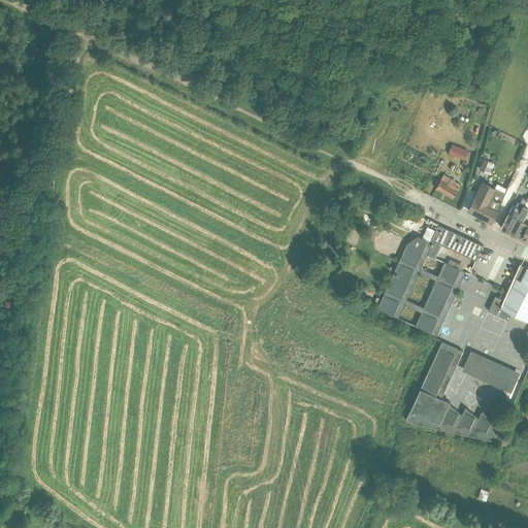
[(465,160),(468,151),(453,144),(449,154),(465,160)]
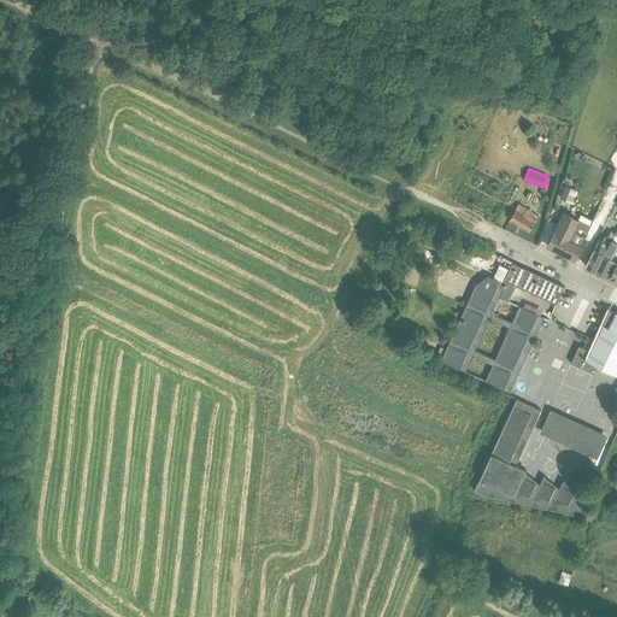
[(565,187),(560,199),(574,204),(579,192),(573,189),(569,188),(565,187)]
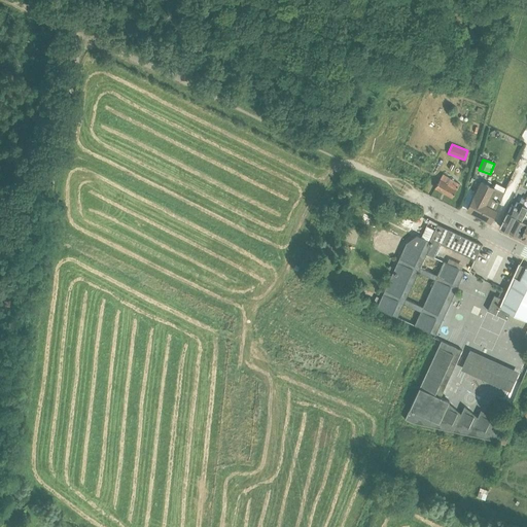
[(444,174),(435,188),(452,199),(460,184),(444,174)]
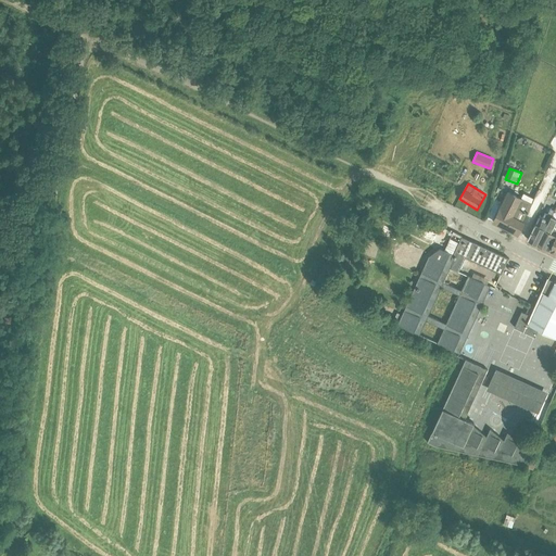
[(508,191),(494,223),(518,235),(534,199),(523,194),(521,198),(508,191)]
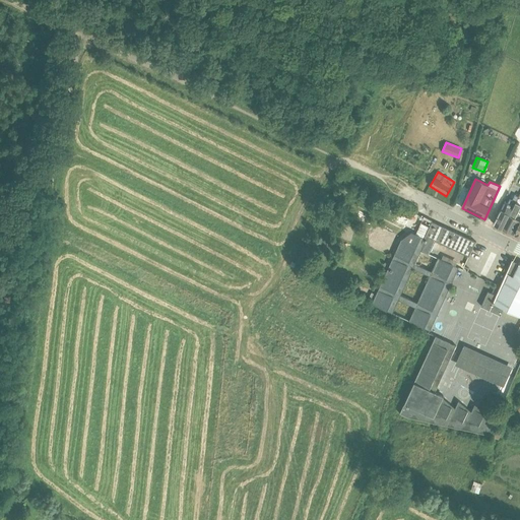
[(503,229),(516,203),(519,197),(515,195),(512,201),(510,199),(508,203),(505,202),(494,224),(503,229)]
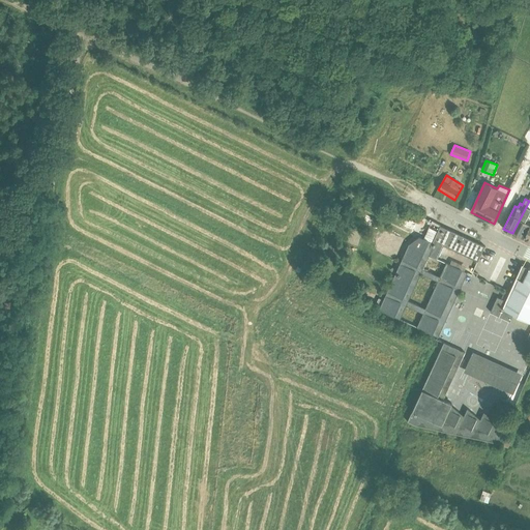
[(529,208),(526,207),(512,233),(524,238),(529,226),(529,208)]
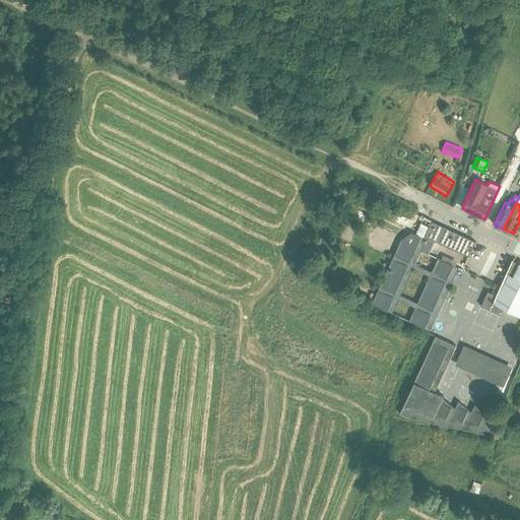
[(399,205),(397,209),(403,212),(412,217),(414,213),(408,209),(407,209),(399,205)]
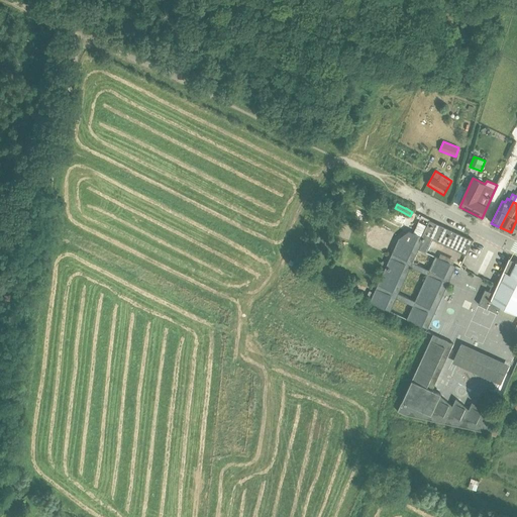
[(430,220),(421,215),(414,233),(410,231),(399,239),(370,302),(390,311),(396,298),(413,306),(407,320),(428,329),(456,267),(452,265),(454,261),(440,253),(438,259),(435,256),(429,270),(417,265),(423,251),(426,252),(432,240),(467,255),(474,240),(430,220)]
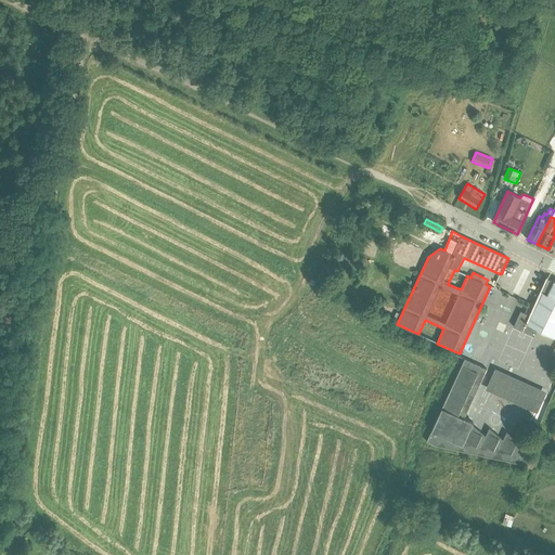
[(547,295),(554,281),(546,278),(540,291),(547,295)]
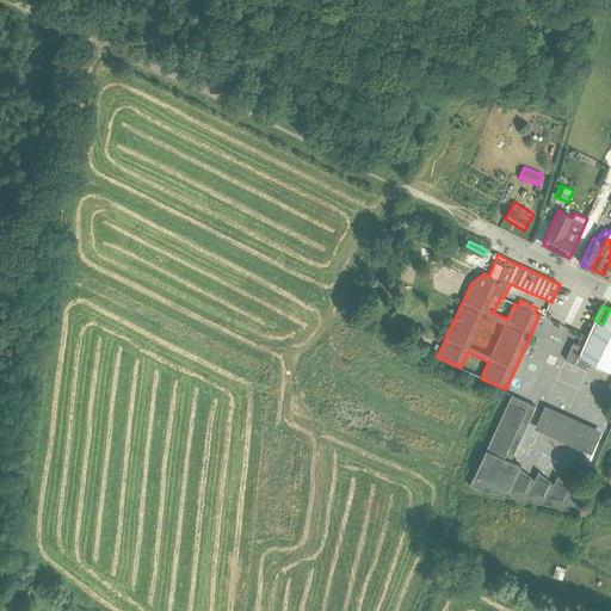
[(578,355),(610,370),(610,309),(603,325),(594,320),(581,346),(578,355)]
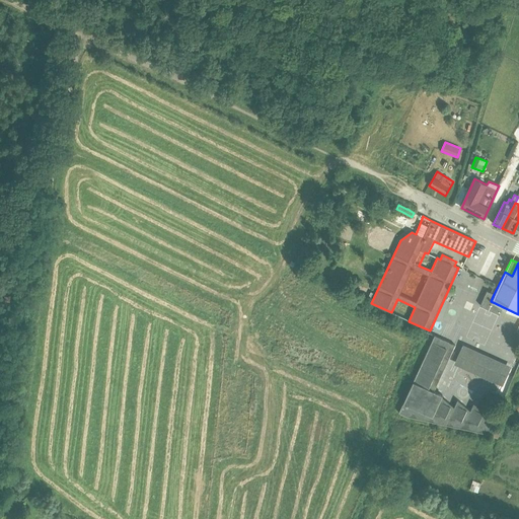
[(491,301),(494,294),(488,291),(480,305),(515,322),(518,314),(491,301)]
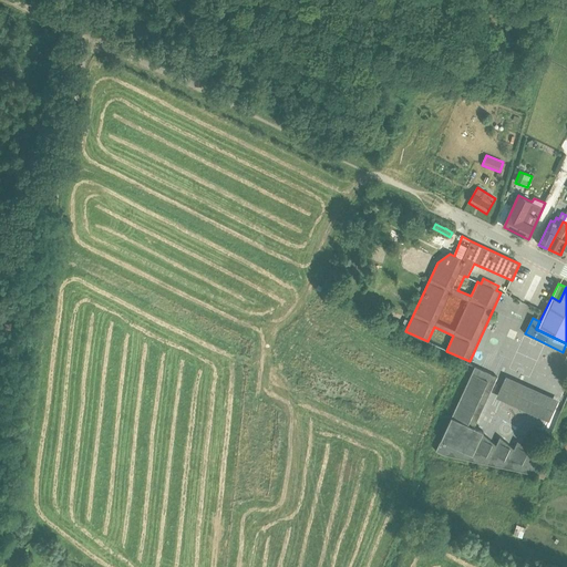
[(475,367),(436,451),(535,474),(542,457),(532,453),(518,442),(514,450),(501,437),(496,445),(474,428),(497,377),(475,367)]
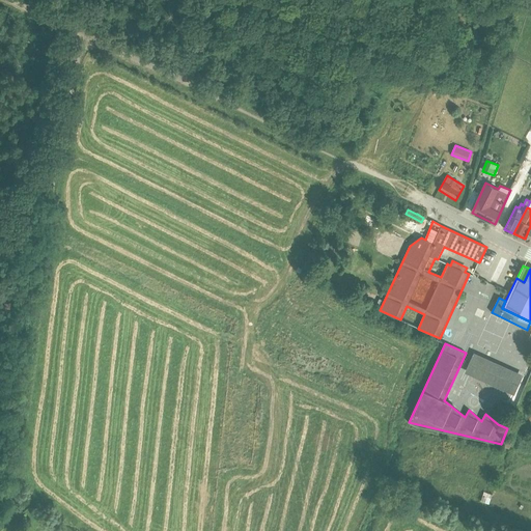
[(474,353),(465,372),(514,395),(524,375),(474,353)]
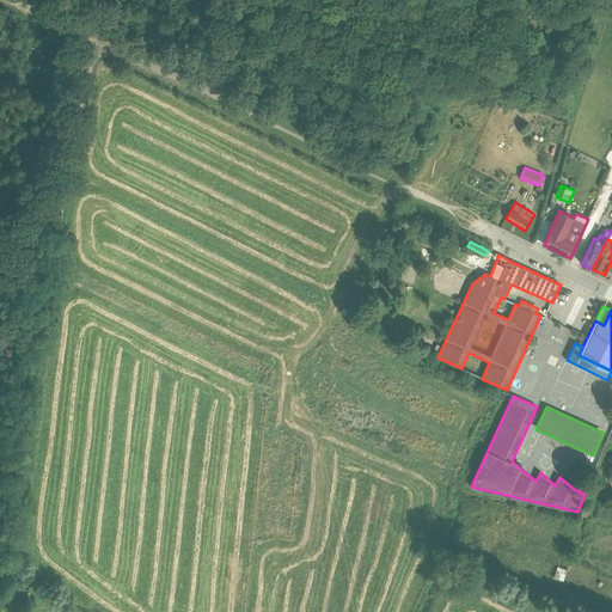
[(583,503),(579,514),(587,518),(592,506),(583,503)]
